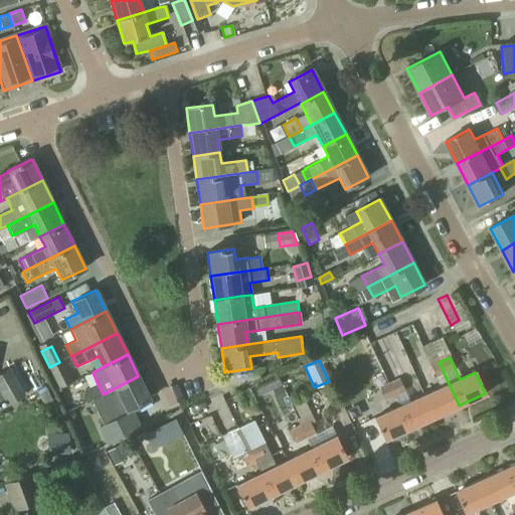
[(60,361),(59,362),(49,367),(54,378),(65,372),(60,361)]
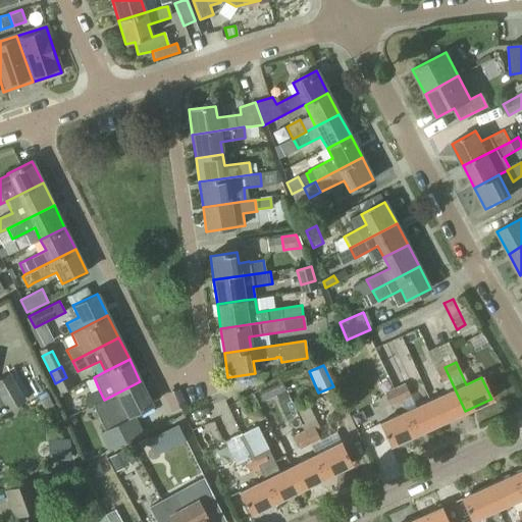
[(439,423),(465,411),(445,367),(435,371),(446,394),(429,401),(439,423)]
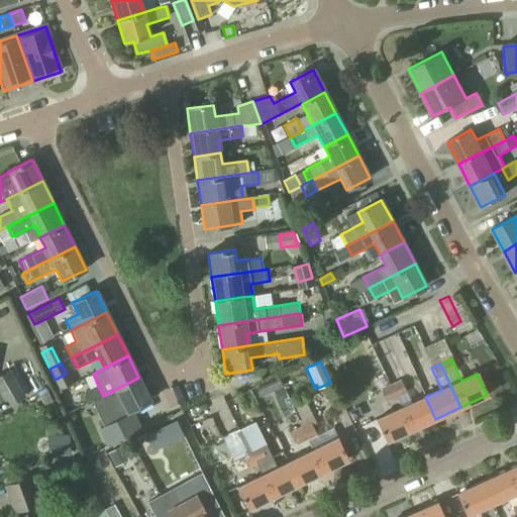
[(0,410),(22,397),(7,372),(0,375),(0,410)]
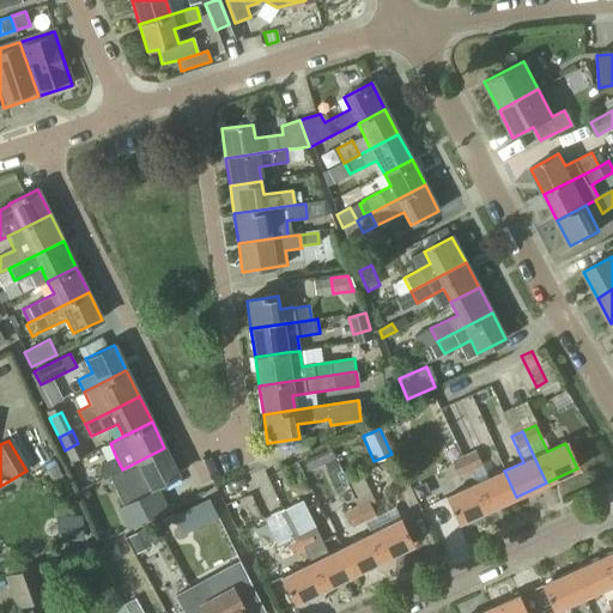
[(164,448),(122,469),(109,475),(125,507),(155,492),(152,487),(177,474),(164,448)]
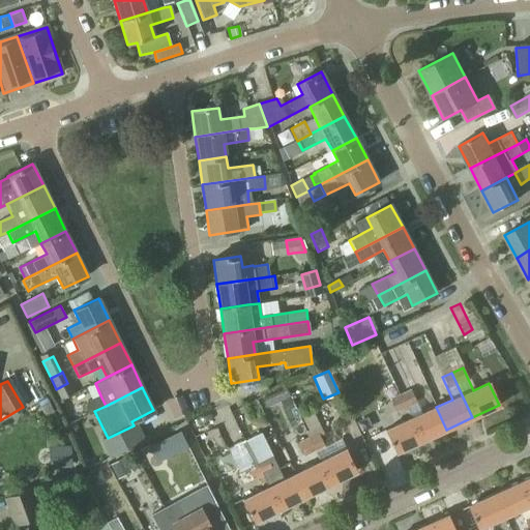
[(265,406),(289,395),(285,387),(261,398),(265,406)]
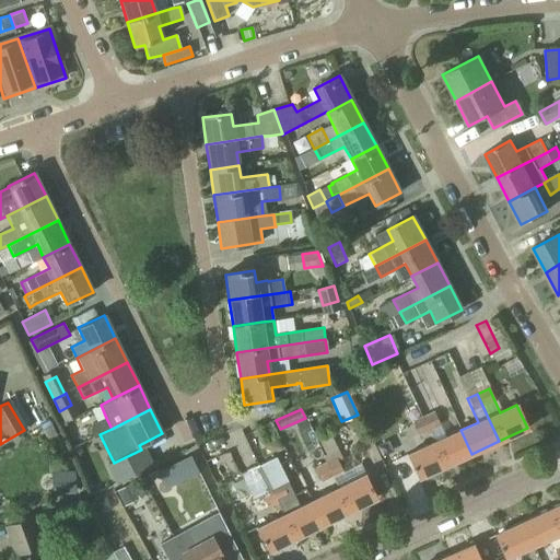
[(433,411),(422,416),(429,431),(440,427),(433,411)]
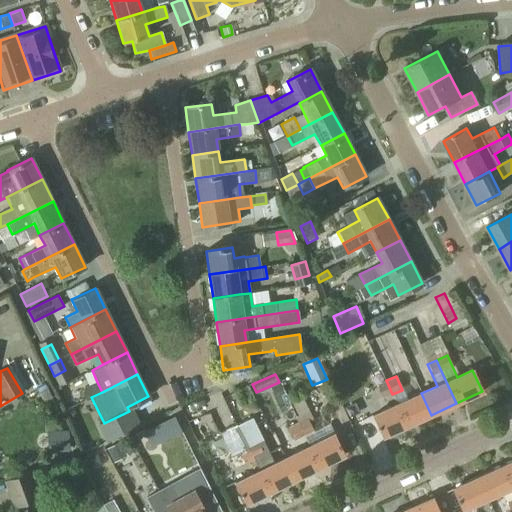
[(392,394),(386,380),(376,384),(383,398),(392,394)]
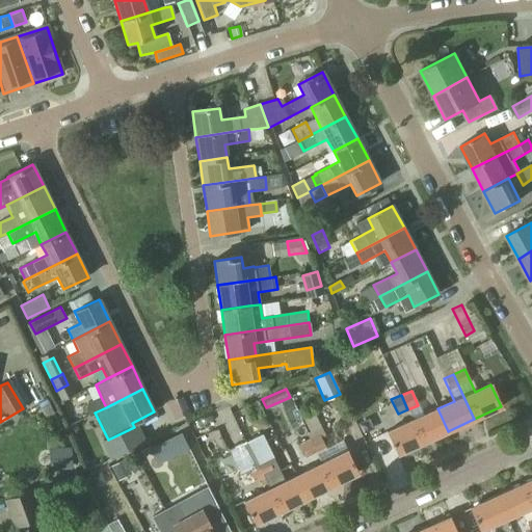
[(89,416),(95,413),(106,407),(101,397),(87,403),(85,408),(89,416)]
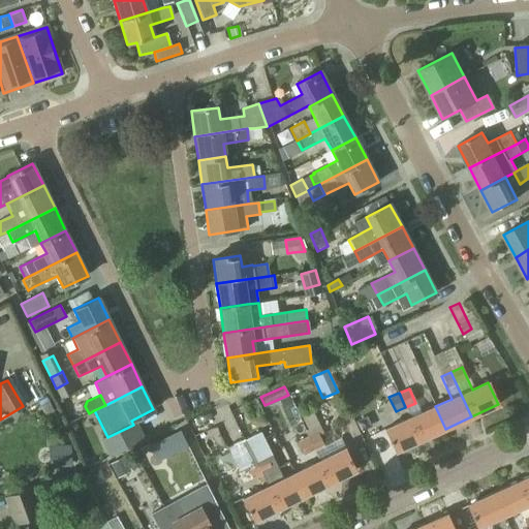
[(242,411),(256,408),(254,395),(240,397),(242,411)]
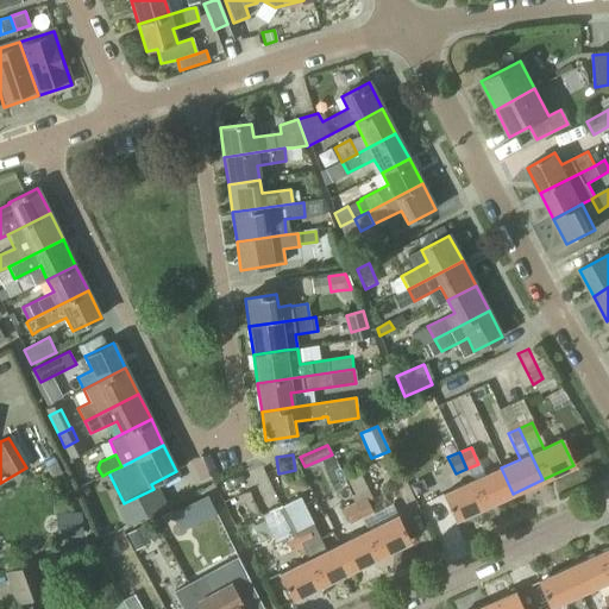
[(513,494),(501,468),(484,476),(472,481),(484,507),(513,494)]
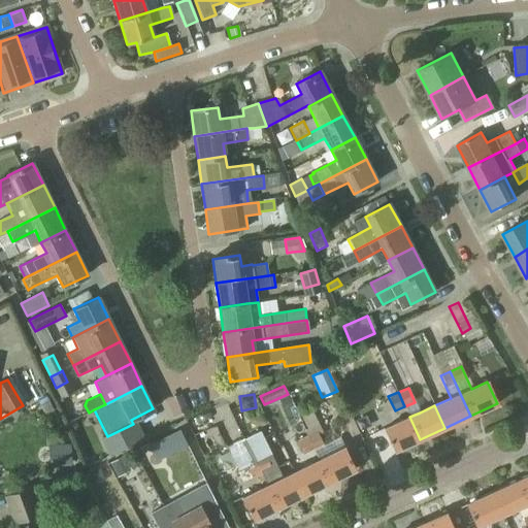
[(72,428),(89,423),(85,410),(68,416),(72,428)]
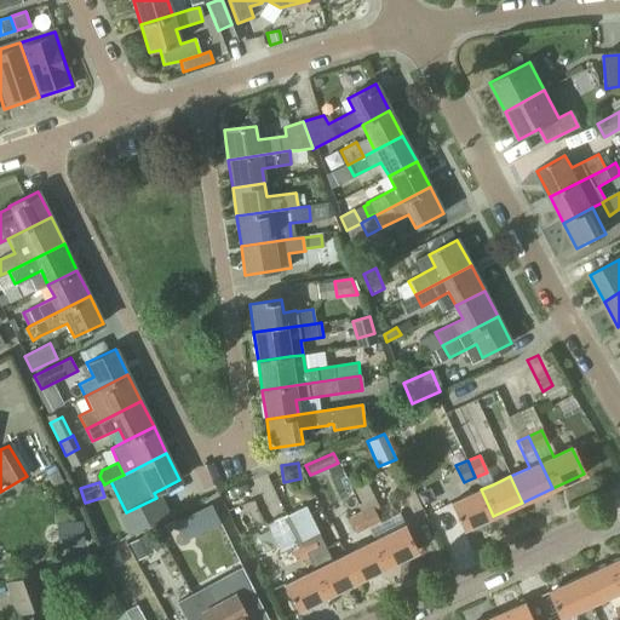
[(463,529),(493,516),(481,489),(451,504),(463,529)]
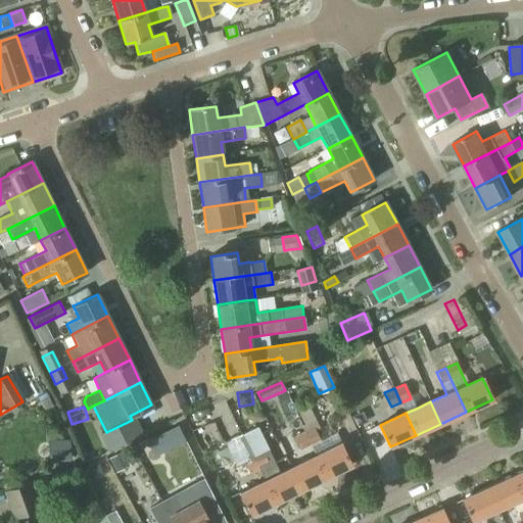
[(147,439),(147,440),(154,456),(184,440),(177,426),(176,425),(175,425),(147,439)]
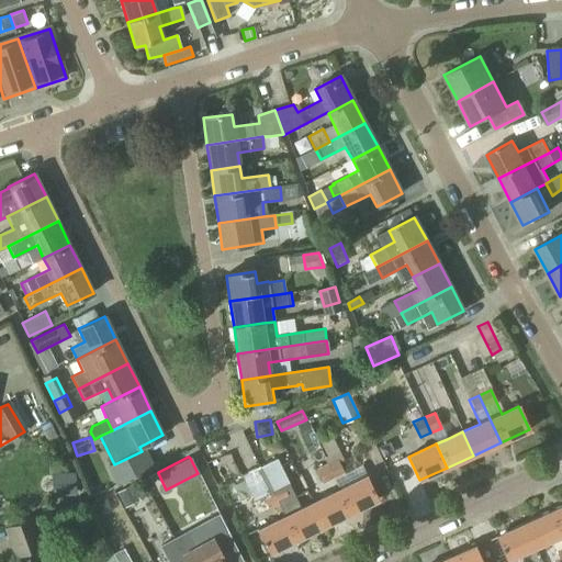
[(271,493),(289,484),(277,459),(259,468),(271,493)]
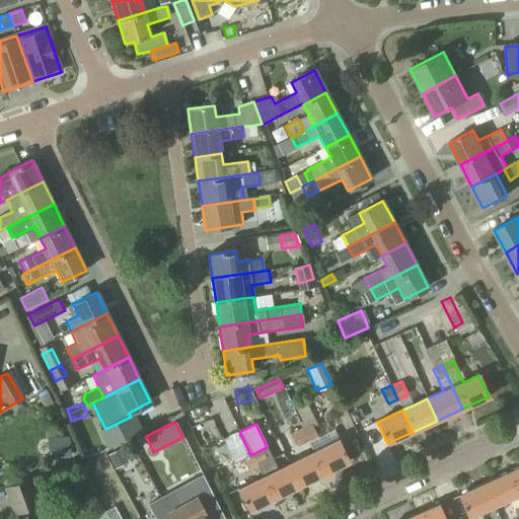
[(301,431),(307,442),(317,437),(311,426),(301,431)]
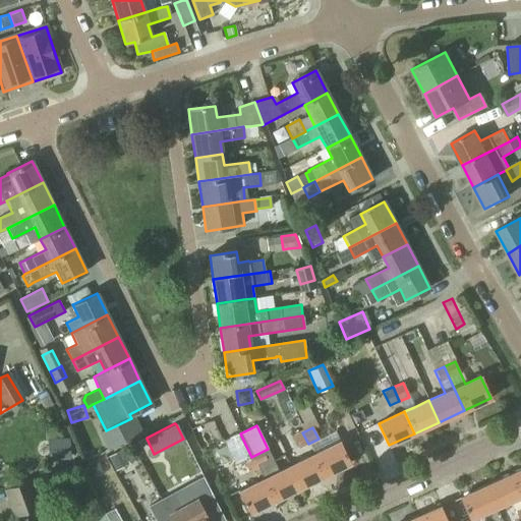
[(308,444),(302,432),(292,438),(298,449),(308,444)]
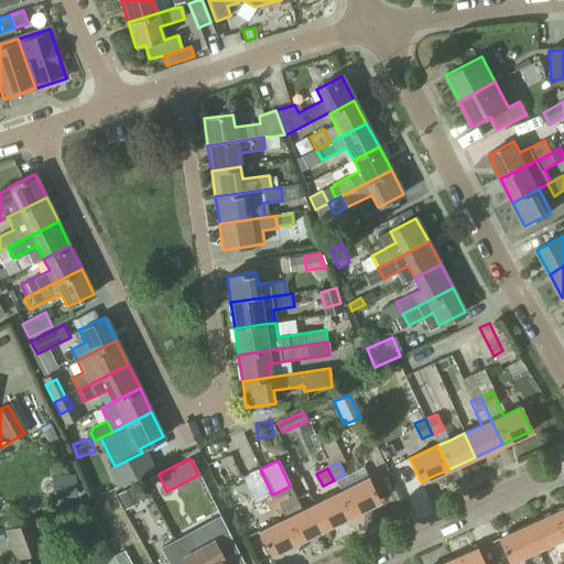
[(271,495),(272,495),(260,469),(241,478),(255,503),(261,500),(263,499),(271,495)]
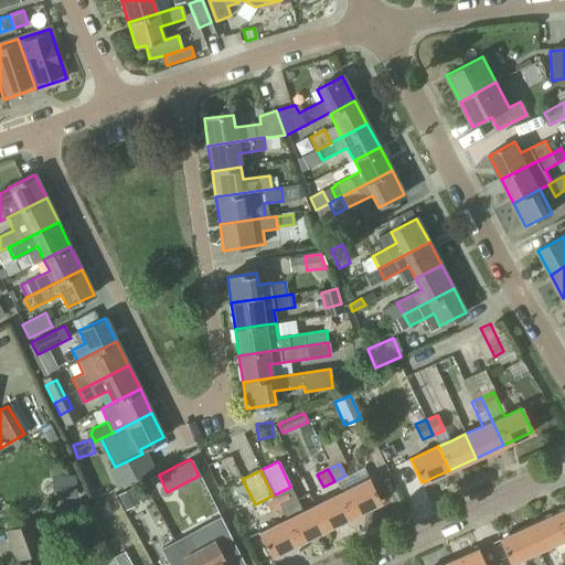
[(341,492),(352,515),(382,501),(371,477),(341,492)]
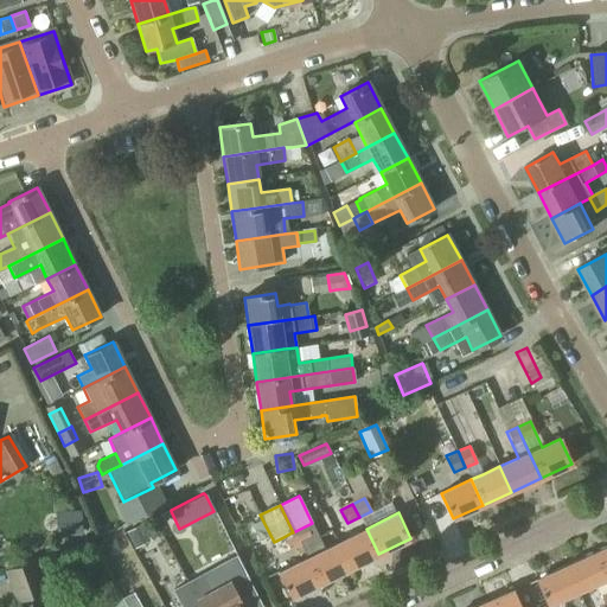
[(56,516),(57,537),(82,536),(81,515),(56,516)]
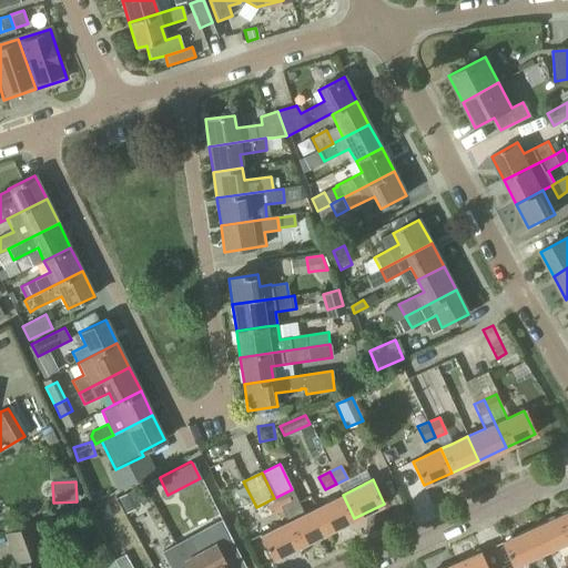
[(297,546),(326,533),(314,508),(308,497),(298,501),(292,489),(274,498),(282,511),(286,523),(297,546)]
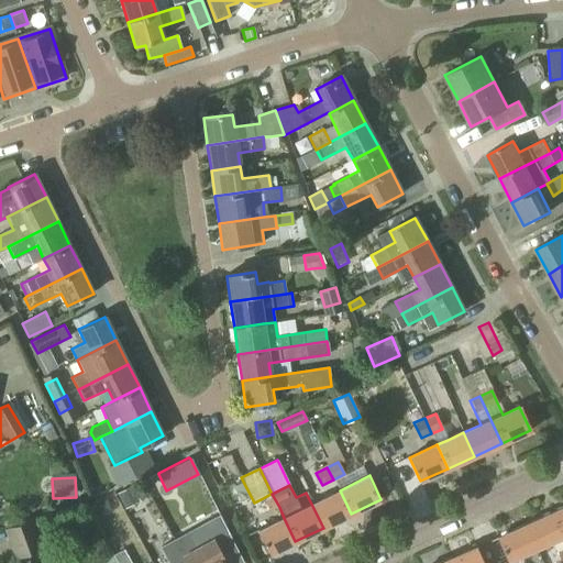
[(311,504),(323,528),(351,514),(340,490),(311,504)]
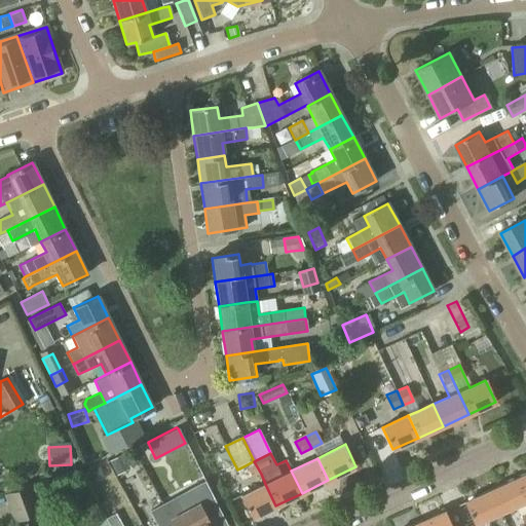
[(261,474),(254,461),(253,461),(246,465),(252,479),(261,474)]
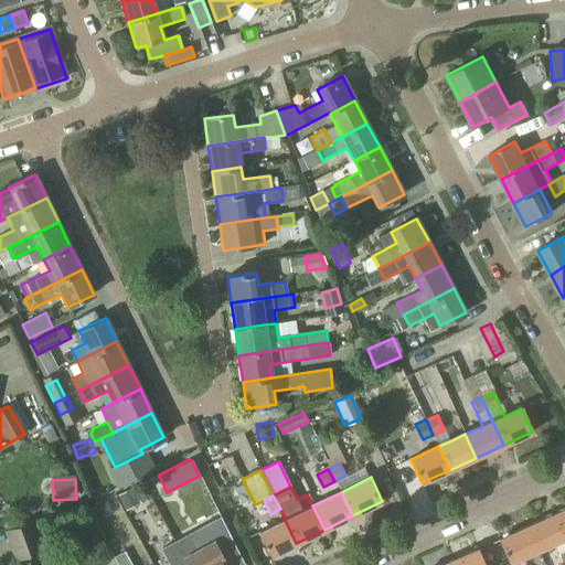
[(103,498),(93,503),(99,518),(110,512),(103,498)]
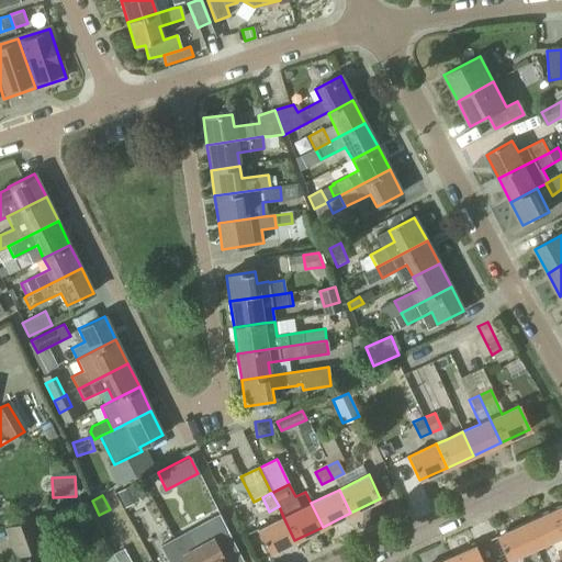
[(561,506),(551,510),(561,535),(561,534),(561,506)]
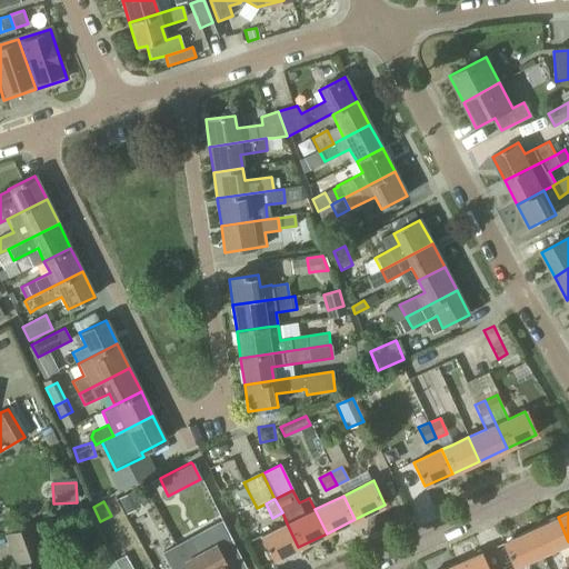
[(558,517),(529,530),(540,555),(557,547),(567,568),(568,568),(568,541),(558,517)]
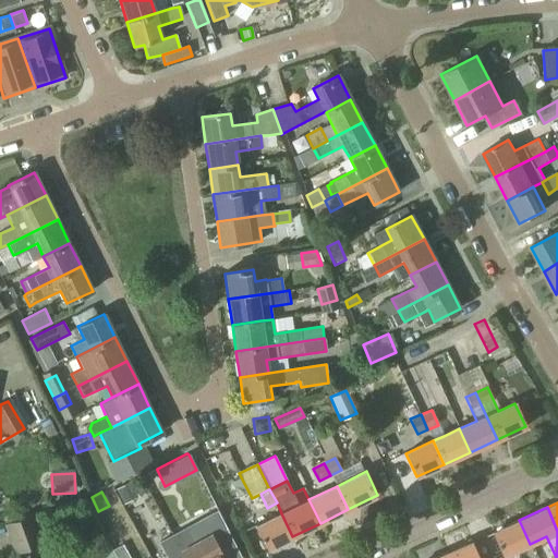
[(292,536),(281,513),(255,525),(266,549),(292,536)]
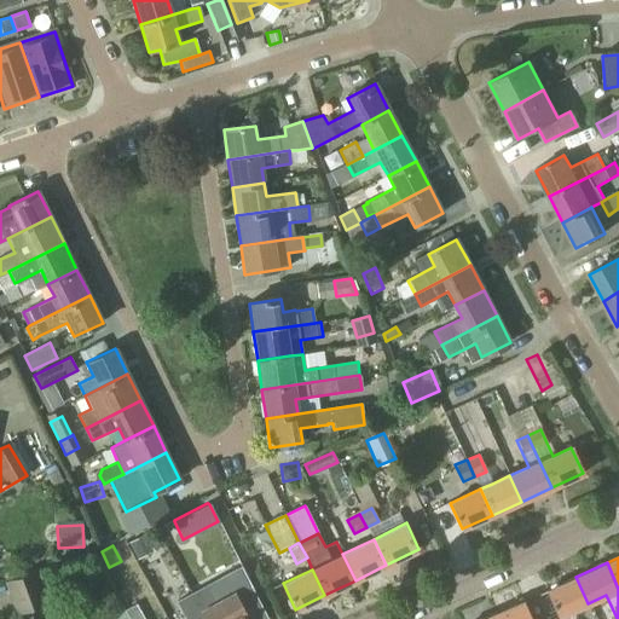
[(35,571),(5,582),(16,613),(46,602),(35,571)]
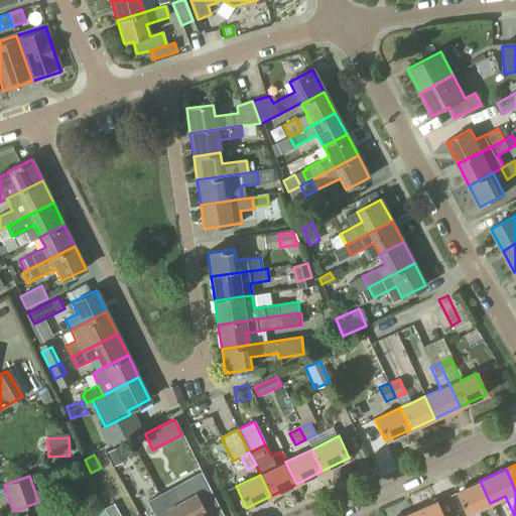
[(475,509),(490,503),(480,481),(456,492),(465,514),(475,509)]
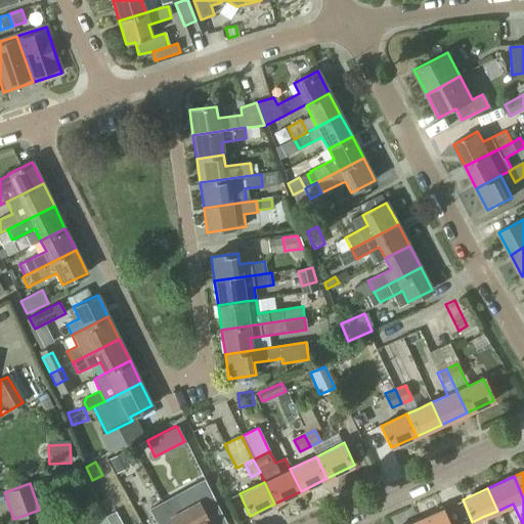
[(162,506),(169,518),(171,523),(223,523),(213,505),(203,511),(198,501),(178,512),(171,499),(162,506)]
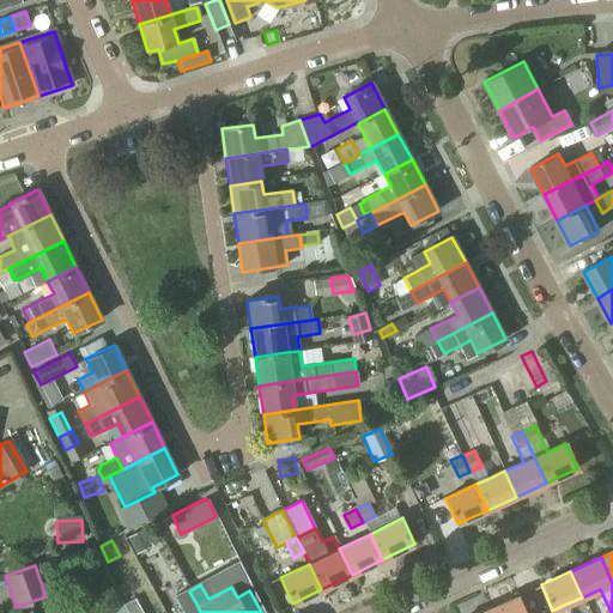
[(525,612),(517,595),(486,608),(487,612),(525,612)]
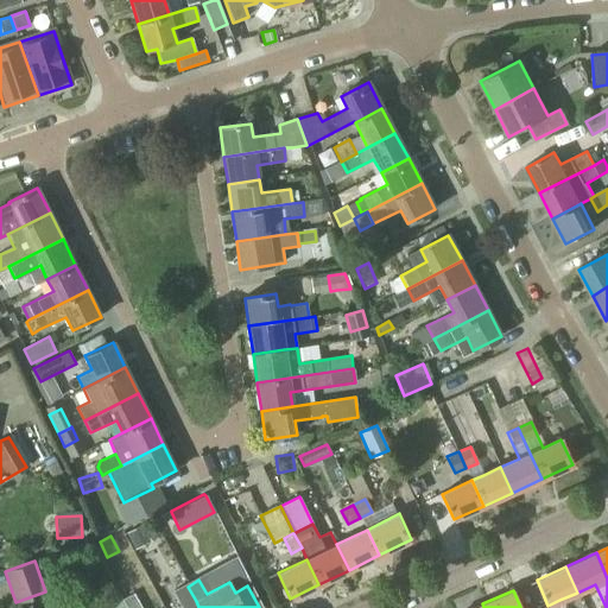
[(140,607),(133,593),(120,600),(124,607),(140,607)]
